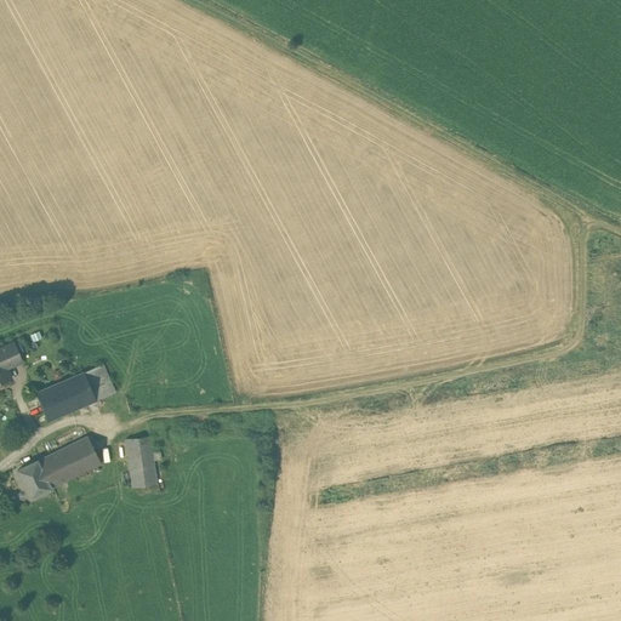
[(609,341),(591,342),(592,351),(609,349),(609,341)]
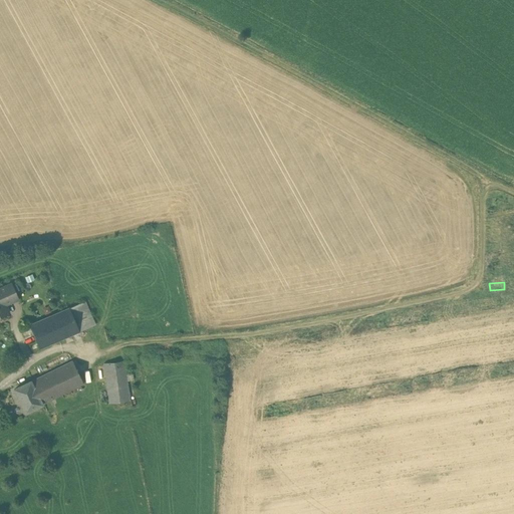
[(0,316),(8,313),(3,302),(16,296),(11,284),(0,288),(0,316)]
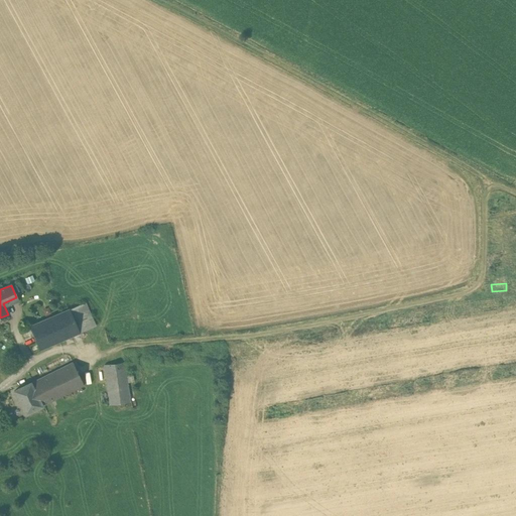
[(70,309),(29,327),(39,350),(80,333),(70,309)]
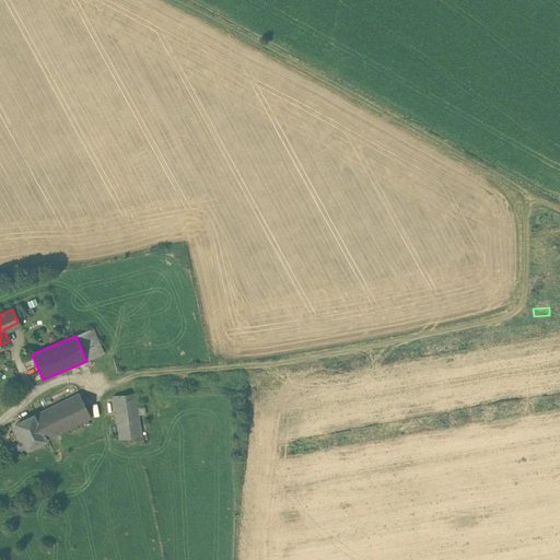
[(78,393),(34,413),(46,440),(90,419),(78,393)]
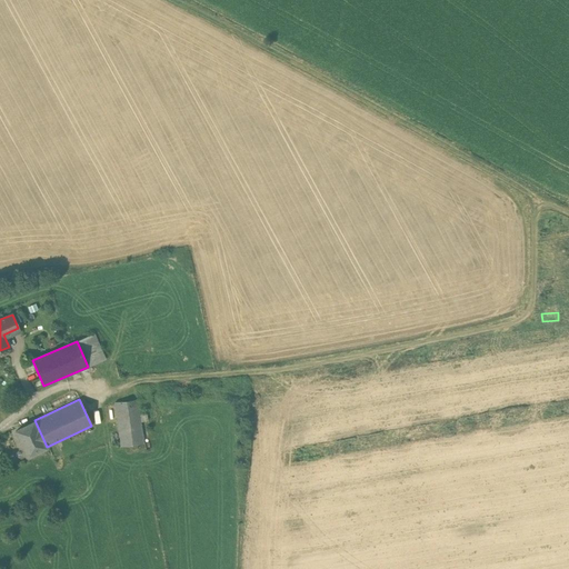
[(140,399),(116,400),(120,446),(143,443),(140,399)]
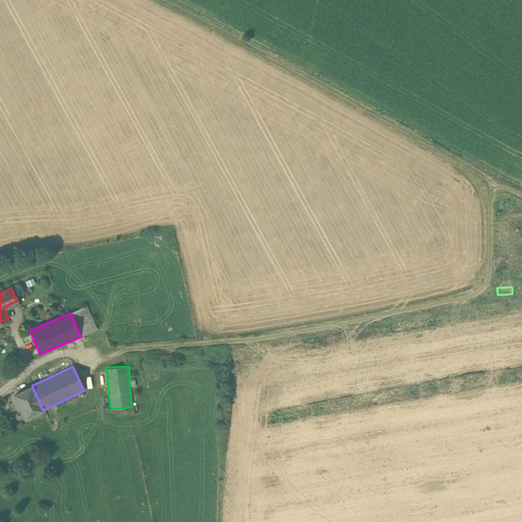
[(32,385),(13,395),(24,418),(43,410),(32,385)]
